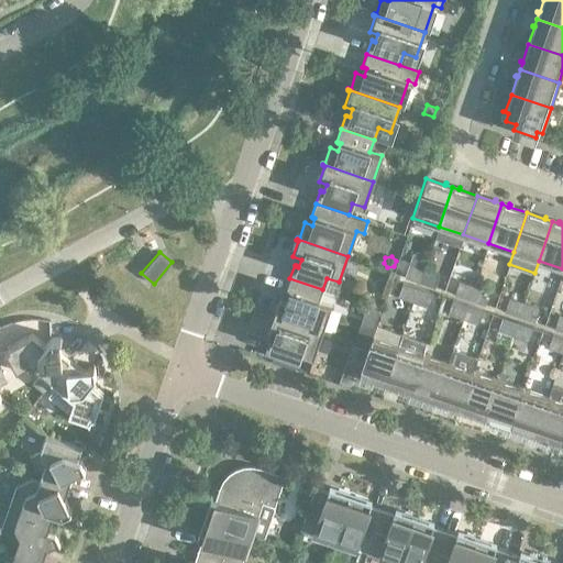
[(409,264),(405,276),(419,282),(423,268),(409,264)]
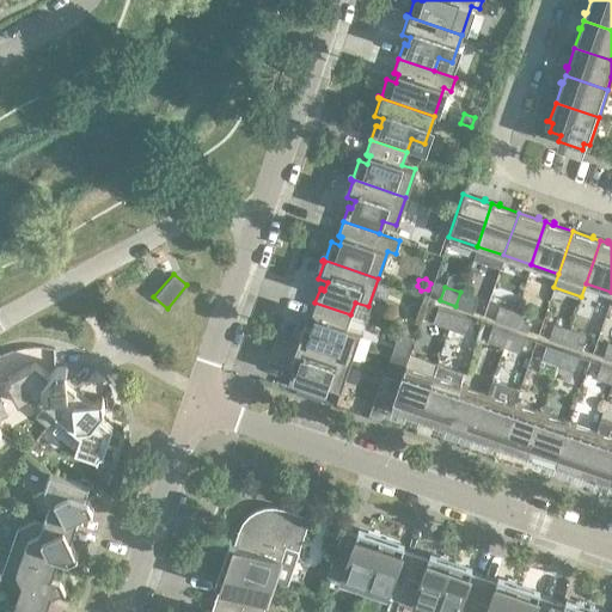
[(477,298),(460,292),(456,306),(472,312),(477,298)]
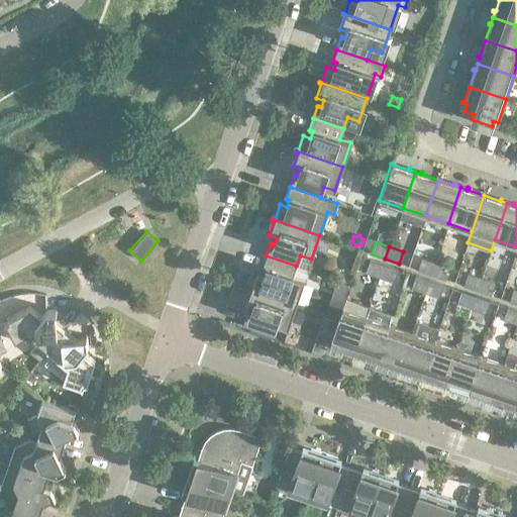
[(296,266),(266,255),(262,268),(264,269),(264,268),(266,269),(264,276),(256,274),(251,288),(249,287),(248,288),(296,304),(304,281),(293,277),(296,266)]
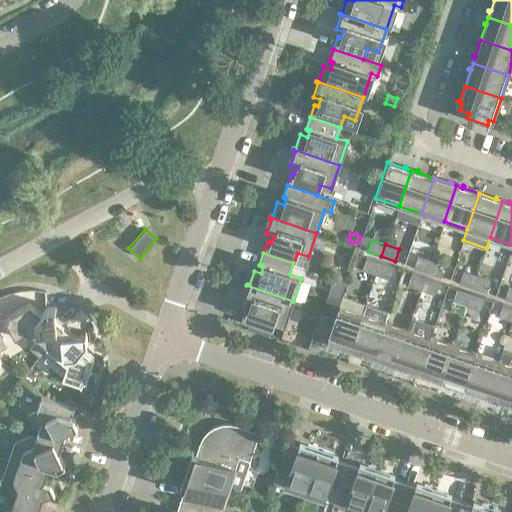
[(417,255),(413,267),(427,272),(431,260),(417,255)]
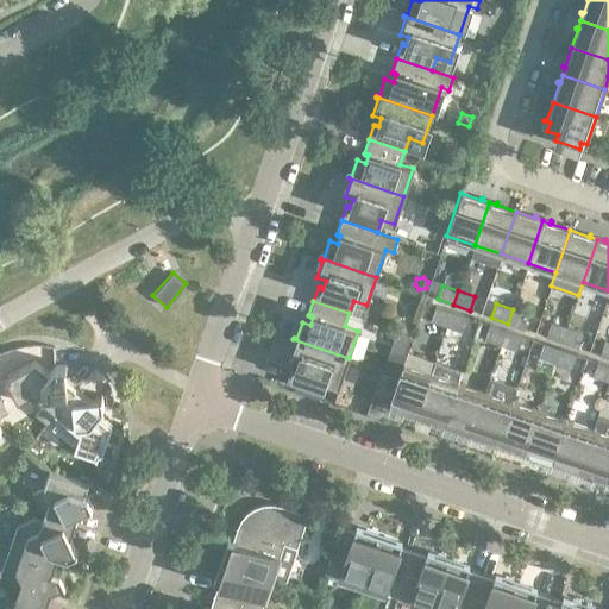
[(451,312),(435,306),(431,320),(446,325),(451,312)]
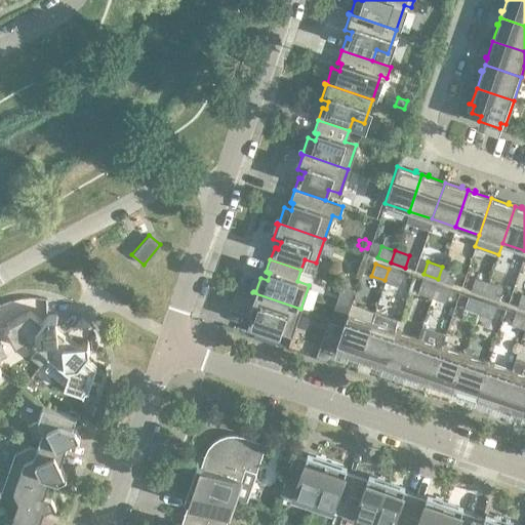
[(456,272),(442,267),(438,279),(452,283),(456,272)]
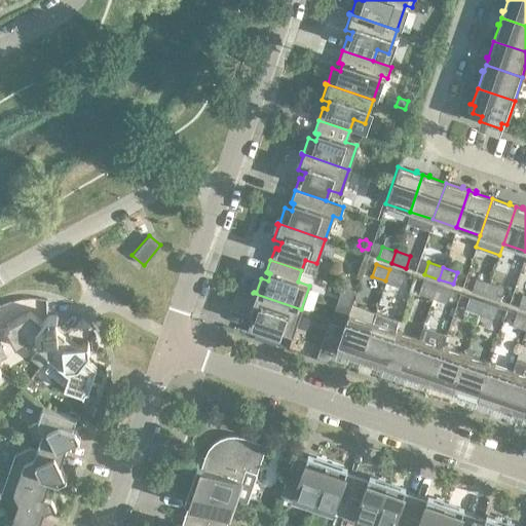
[(404,274),(389,269),(385,280),(400,286),(404,274)]
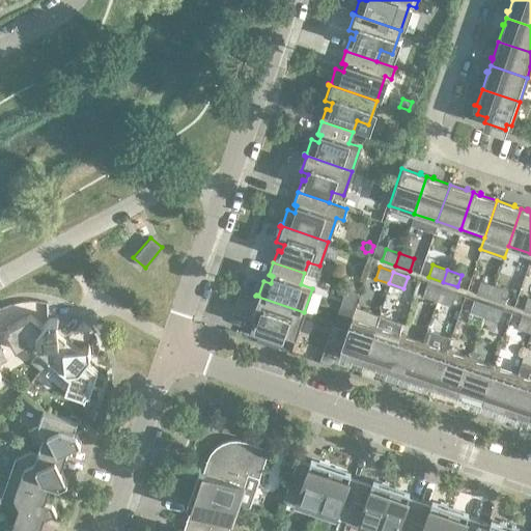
[(479,281),(476,292),(490,298),(494,286),(479,281)]
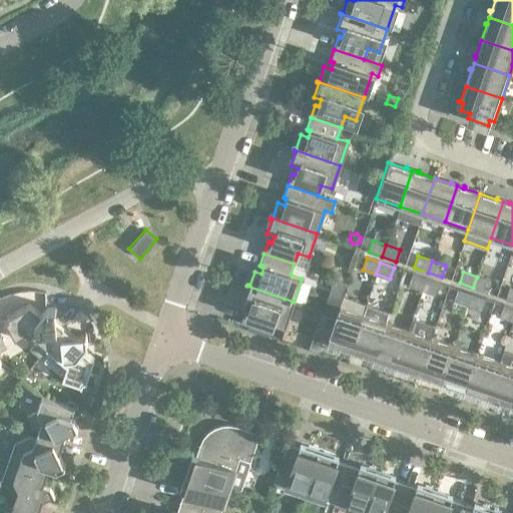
[(426,278),(412,274),(408,285),(422,290),(426,278)]
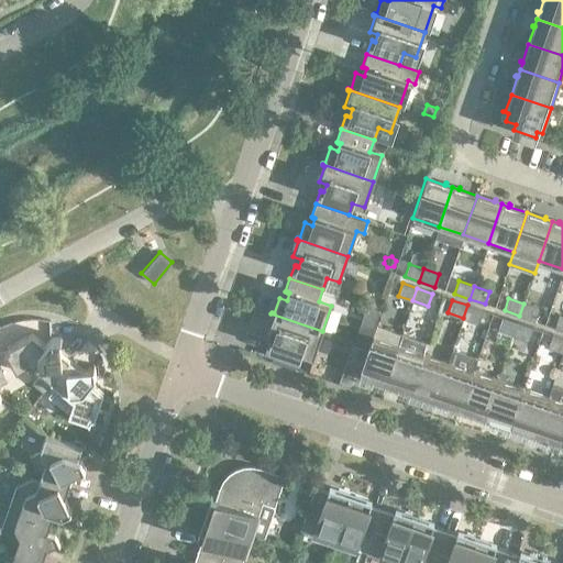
[(539,308),(523,304),(519,316),(534,321),(539,308)]
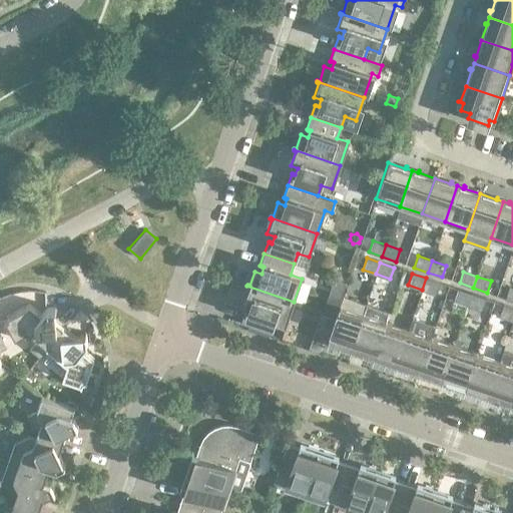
[(440,283),(426,278),(422,290),(436,295),(440,283)]
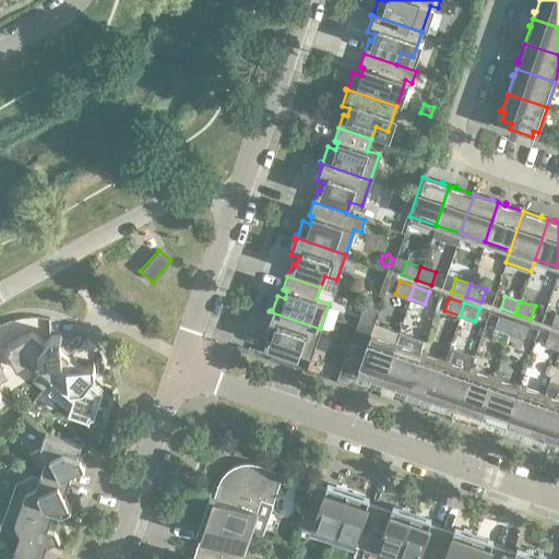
[(320,329),(269,311),(269,312),(271,313),(265,329),(273,332),(271,340),(268,339),(269,337),(266,337),(262,352),(263,352),(295,361),(299,351),(311,355),(320,329)]
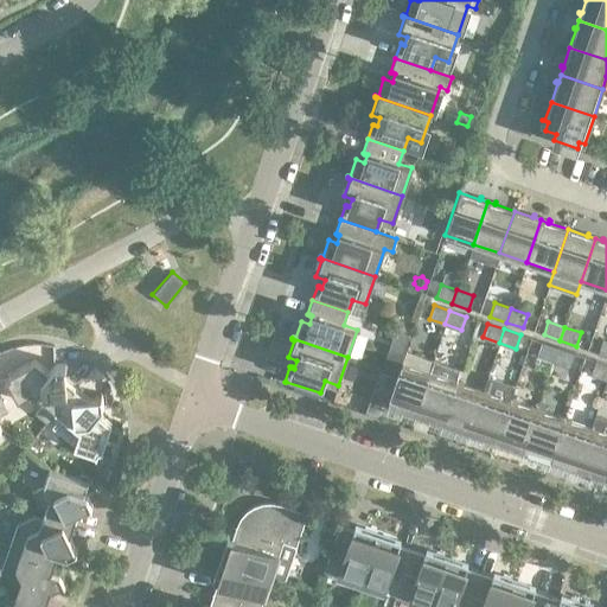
[(557,347),(542,342),(537,356),(553,360),(557,347)]
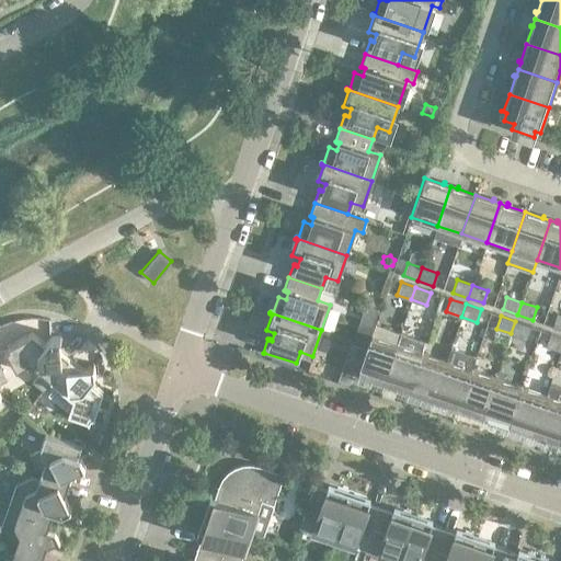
[(530,327),(515,321),(511,333),(526,339),(530,327)]
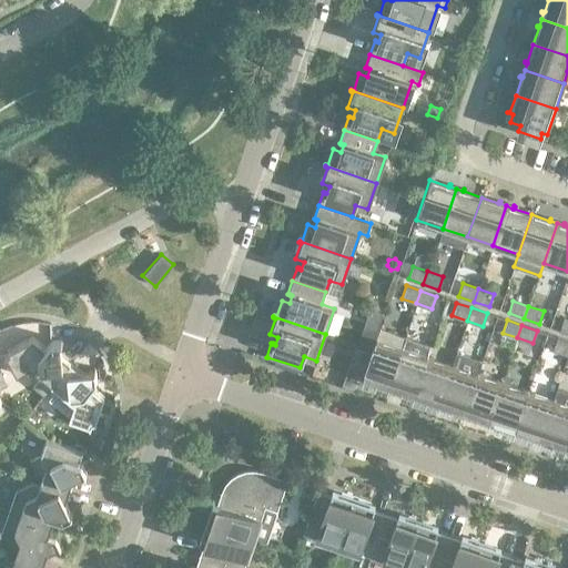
[(361,333),(357,344),(369,348),(374,337),(361,333)]
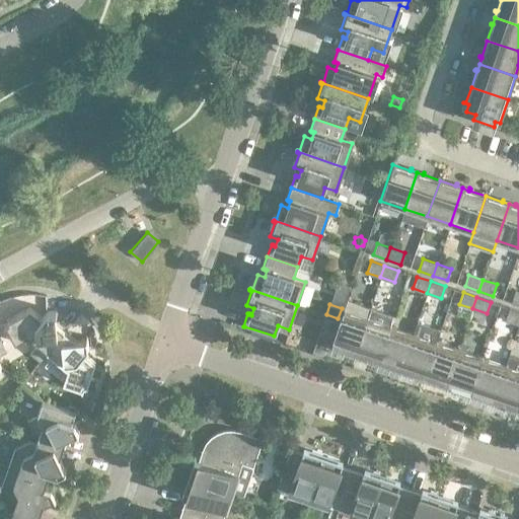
[(28,336),(48,352),(65,331),(56,323),(55,312),(56,312),(56,310),(46,311),(42,317),(29,307),(9,318),(8,317),(7,318),(8,319),(8,322),(4,324),(4,325),(5,324),(15,343),(28,336)]
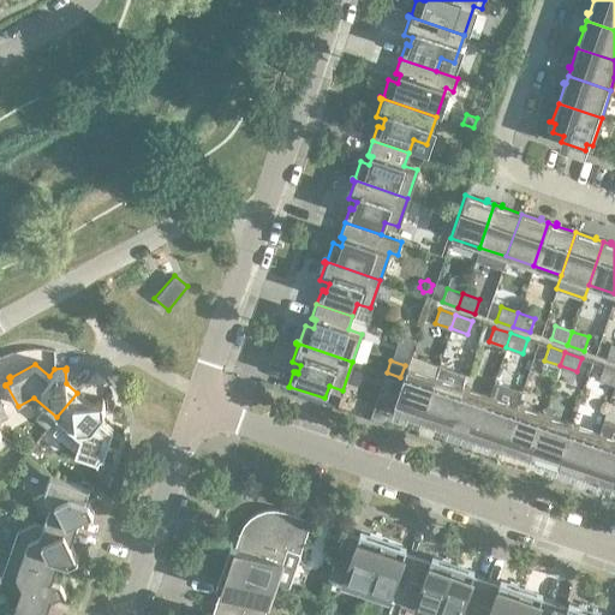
[(614,383),(614,369),(603,365),(598,378),(614,384),(614,383)]
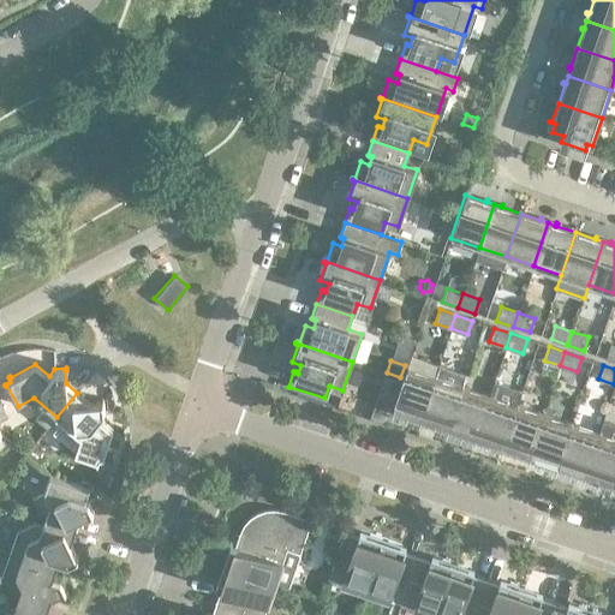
[(413,417),(421,419),(435,376),(406,366),(392,410),(412,416),(411,418),(412,419),(413,417)]
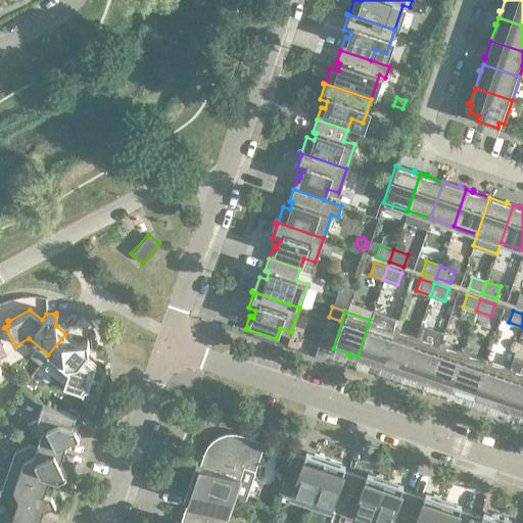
[(393,328),(370,320),(358,357),(364,359),(363,361),(364,361),(365,359),(380,364),(393,328)]
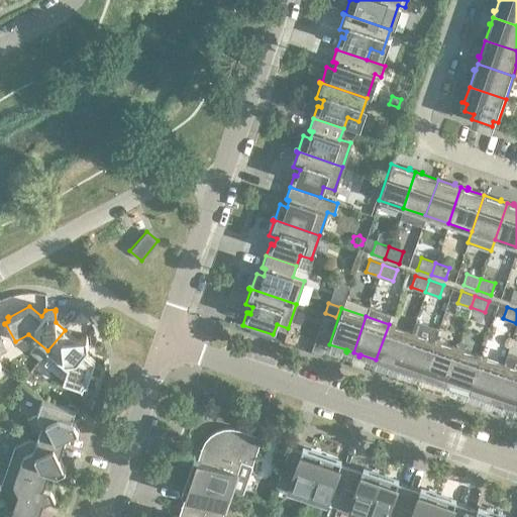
[(415,320),(411,332),(399,368),(405,370),(405,372),(405,373),(406,371),(422,376),(434,339),(438,328),(415,320)]
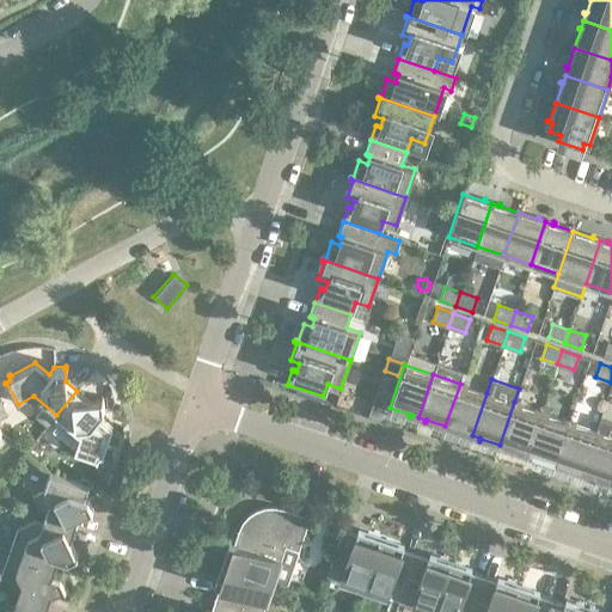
[(487,393),(460,384),(445,426),(464,433),(464,435),(465,433),(472,435),(487,393)]
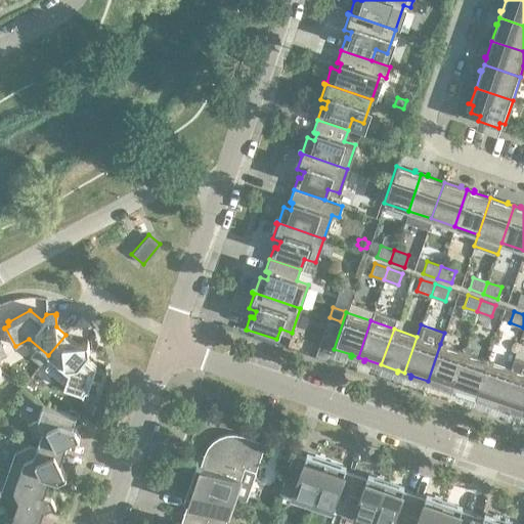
[(75,342),(66,335),(48,355),(68,372),(63,386),(82,392),(82,394),(83,394),(84,390),(87,389),(89,390),(89,388),(88,388),(95,365),(84,355),(88,350),(88,340),(86,340),(86,341),(75,342)]
